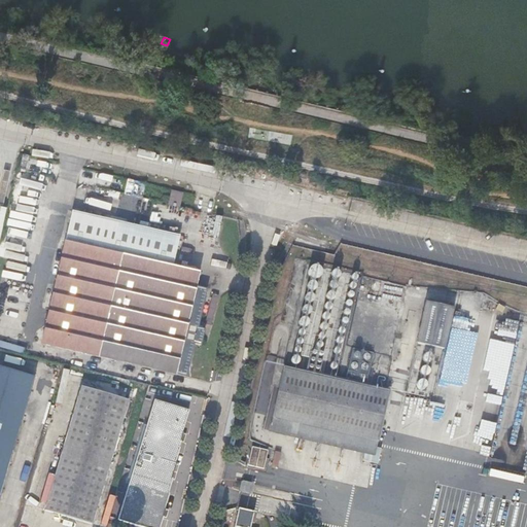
[(168,214),(168,205),(152,204),(151,213),(168,214)]
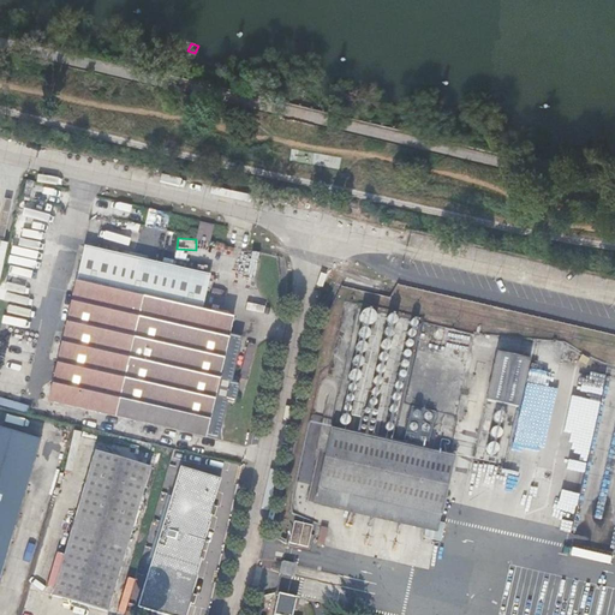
[(209,274),(84,245),(48,399),(218,437),(228,398),(236,399),(240,381),(232,378),(242,334),(230,332),(232,317),(201,309),(209,274)]
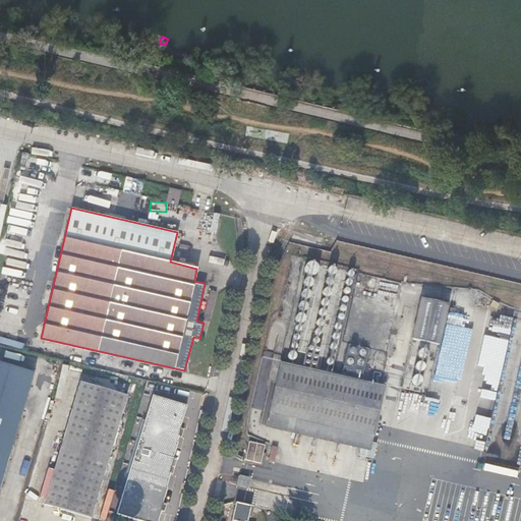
[(271,248),(279,231),(273,229),(266,245),(271,248)]
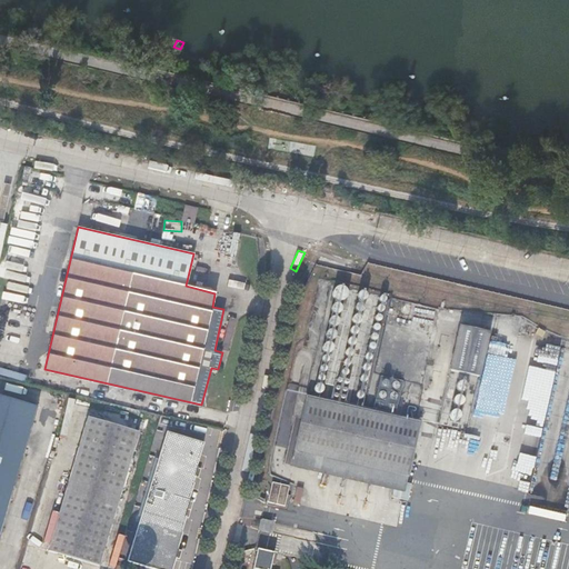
[(343,292),(345,293),(346,293),(349,293),(350,292),(351,292),(351,291),(352,290),(353,289),(353,287),(353,285),(353,283),(353,282),(352,281),(350,280),(348,279),(347,279),(345,279),(343,279),(342,280),(341,280),(340,281),(340,282),(339,283),(339,285),(339,287),(339,288),(339,289),(340,290),(341,291),(342,292),(343,292)]
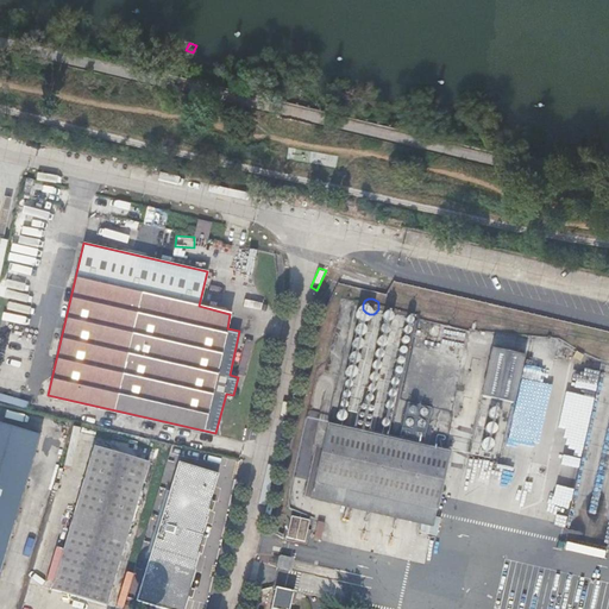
[(391,313),(394,313),(395,313),(397,312),(399,311),(400,308),(400,306),(399,305),(397,302),(395,302),(394,302),(391,302),(390,303),(389,306),(388,307),(389,309),(390,312),(391,313)]
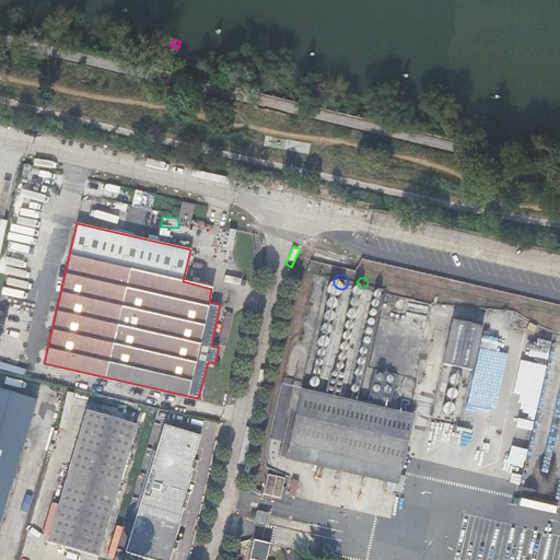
[(357,301),(358,301),(360,301),(362,301),(363,299),(364,298),(364,295),(363,293),(362,292),(360,291),(359,291),(357,291),(354,292),(353,294),(353,295),(353,298),(354,300),(357,301)]
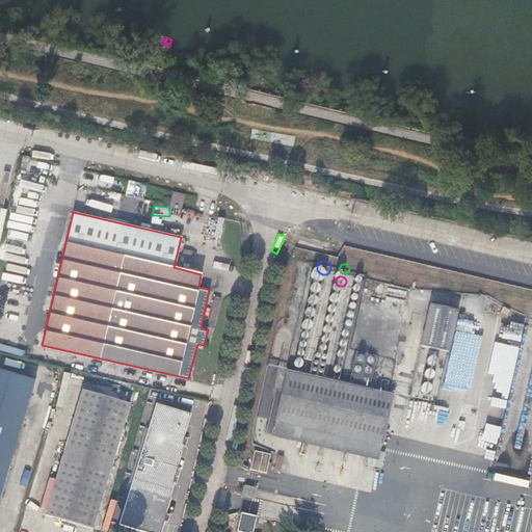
[(318,286),(320,287),(322,287),(324,286),(325,285),(325,283),(325,282),(324,280),(323,278),(321,278),(320,278),(318,280),(317,282),(316,284),(317,285),(318,286)]
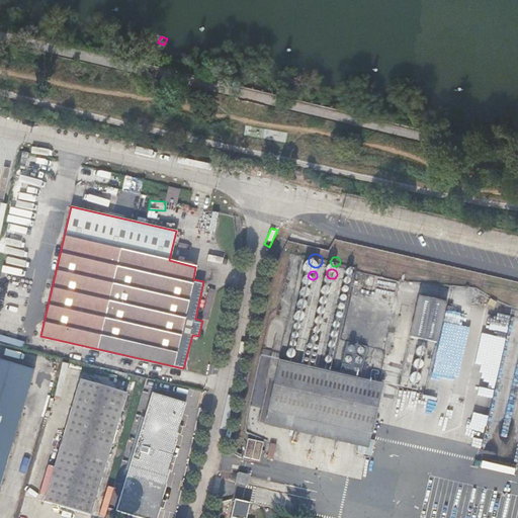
[(367,276),(365,289),(371,290),(373,277),(367,276)]
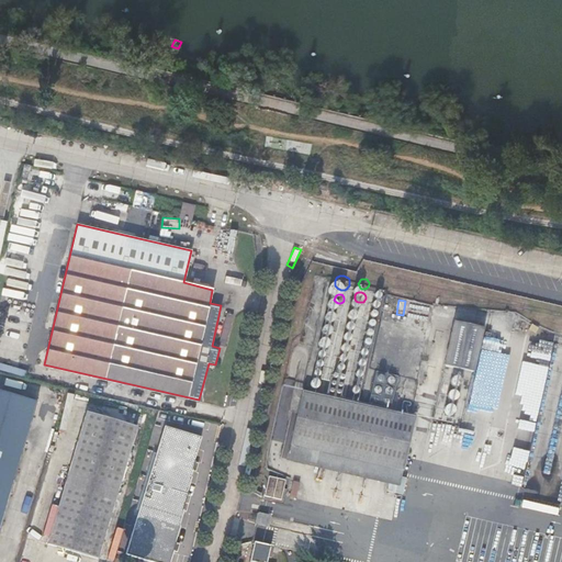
[(353,313),(356,314),(358,314),(359,313),(361,311),(361,308),(361,306),(360,305),(358,303),(355,304),(352,305),(351,305),(351,307),(351,311),(352,312),(353,313)]
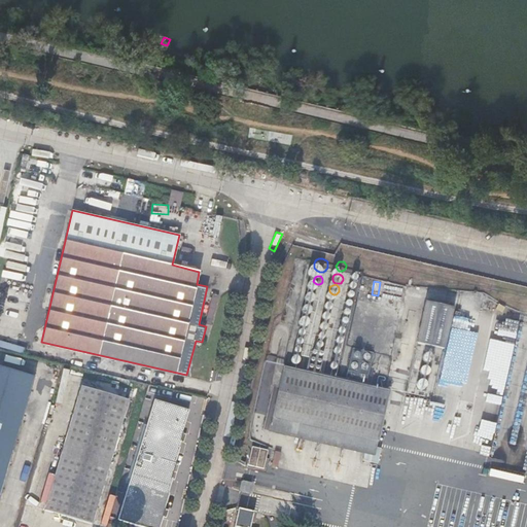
[(313,296),(315,296),(317,296),(318,294),(319,292),(319,290),(317,288),(316,288),(314,288),(313,288),(311,289),(310,291),(310,292),(311,294),(311,295),(313,296)]
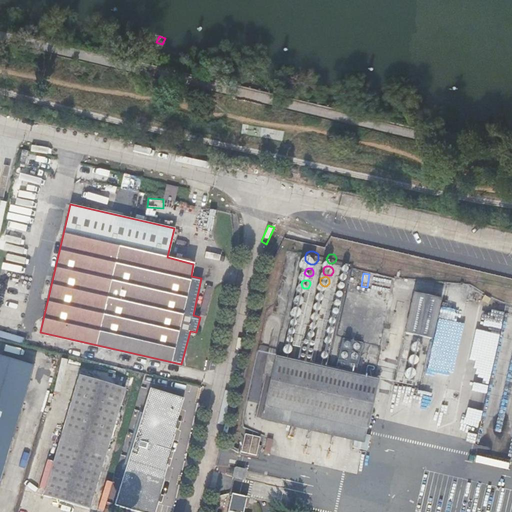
[(376,286),(374,296),(393,300),(396,290),(376,286)]
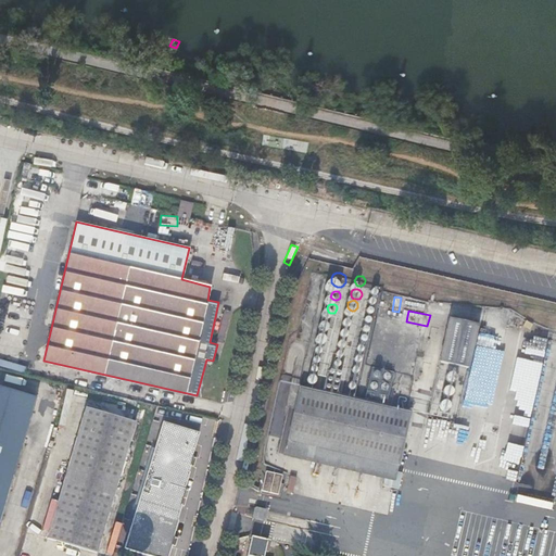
[(349,324),(350,324),(352,324),(354,321),(354,320),(354,318),(353,316),(352,315),(351,315),(349,315),(348,315),(346,316),(345,318),(345,319),(345,321),(346,323),(349,324)]
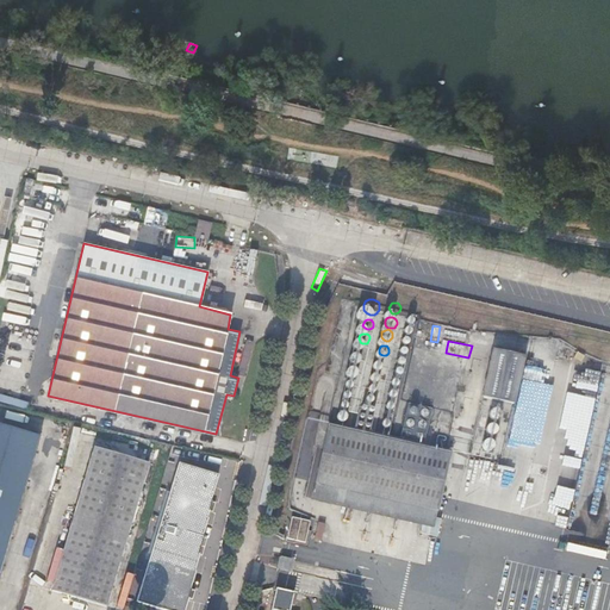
[(360,358),(362,358),(365,356),(367,355),(367,353),(367,352),(366,349),(365,348),(362,348),(361,348),(359,349),(358,350),(356,352),(358,354),(358,355),(359,356),(360,358)]
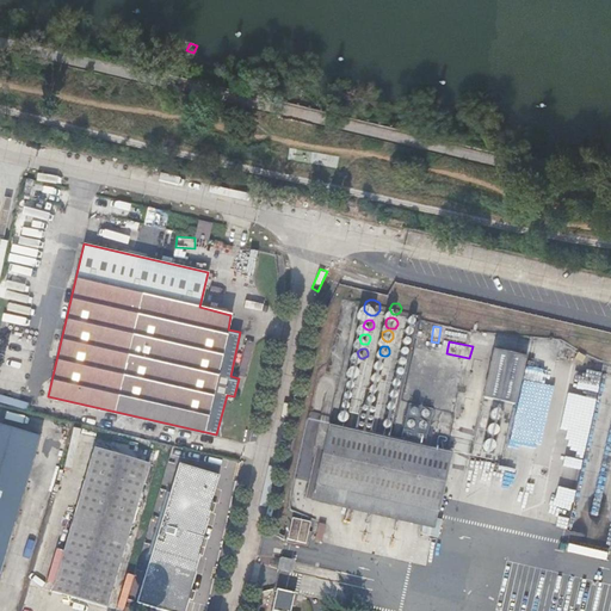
[(519,403),(530,356),(499,349),(488,396),(519,403)]
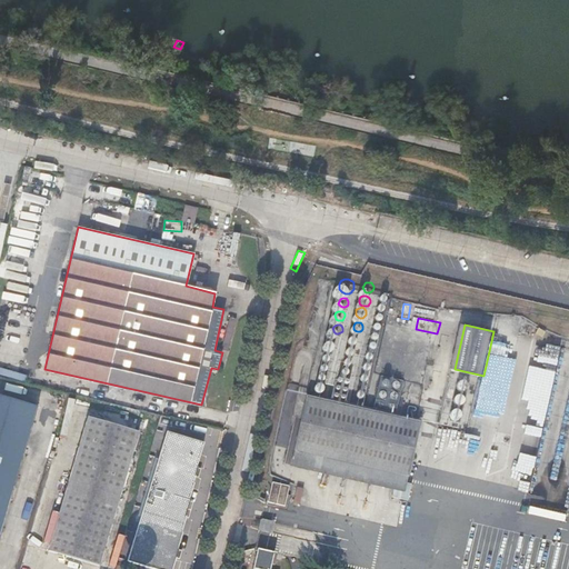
[(353,342),(356,343),(358,342),(359,341),(360,340),(360,339),(360,336),(359,335),(357,333),(355,333),(352,335),(351,336),(351,337),(350,339),(351,340),(352,341),(353,342)]
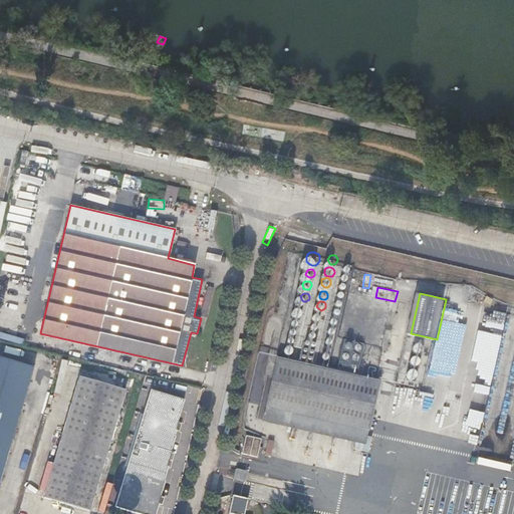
[(300,313),(302,314),(304,313),(305,312),(306,310),(306,309),(306,307),(305,306),(303,305),(301,305),(300,306),(299,306),(298,308),(297,309),(298,311),(299,312),(300,313)]
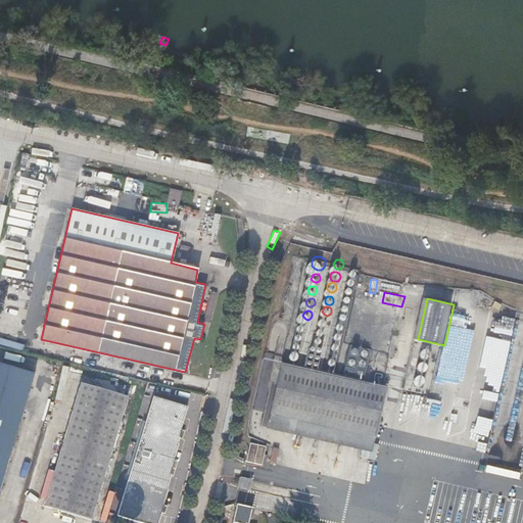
[(323,326),(324,326),(326,326),(327,325),(328,323),(328,322),(328,320),(327,318),(326,318),(324,317),(322,318),(321,319),(320,320),(320,322),(320,323),(321,325),(323,326)]
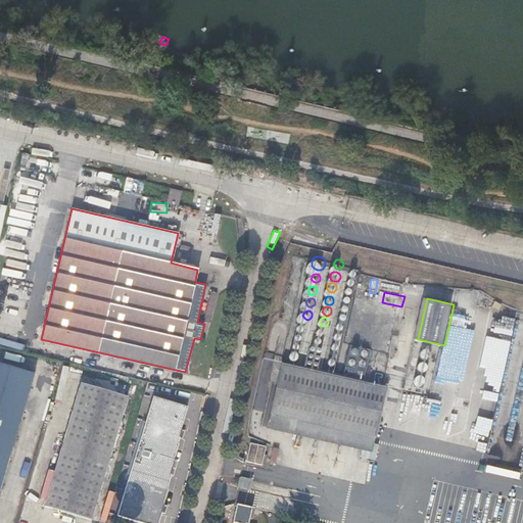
[(493,351),(485,349),(481,367),(497,370),(507,324),(500,323),(493,351)]
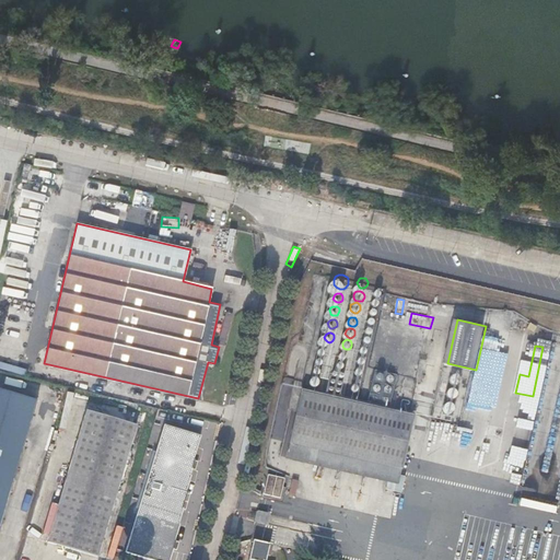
[(316,386),(318,387),(321,386),(322,385),(323,384),(323,382),(322,380),(319,377),(317,377),(315,378),(314,380),(313,382),(313,383),(314,385),(315,386),(316,386)]
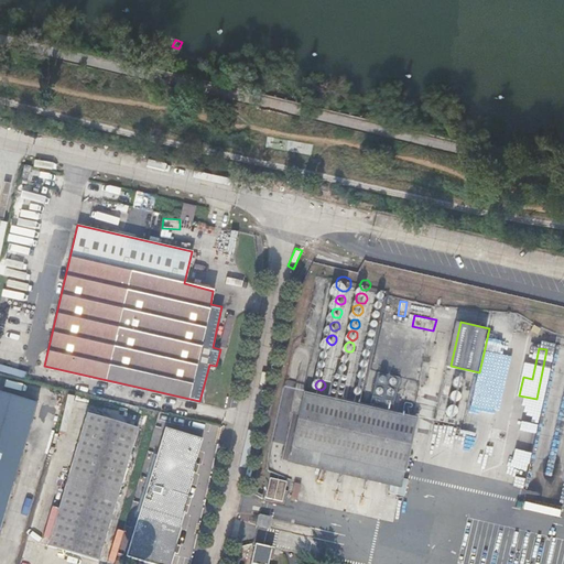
[(470,384),(468,419),(490,420),(494,386),(470,384)]
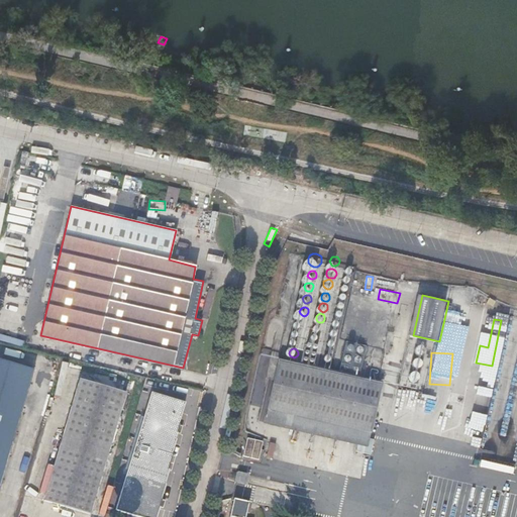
[(372,431),(384,381),(281,356),(269,407),(372,431)]
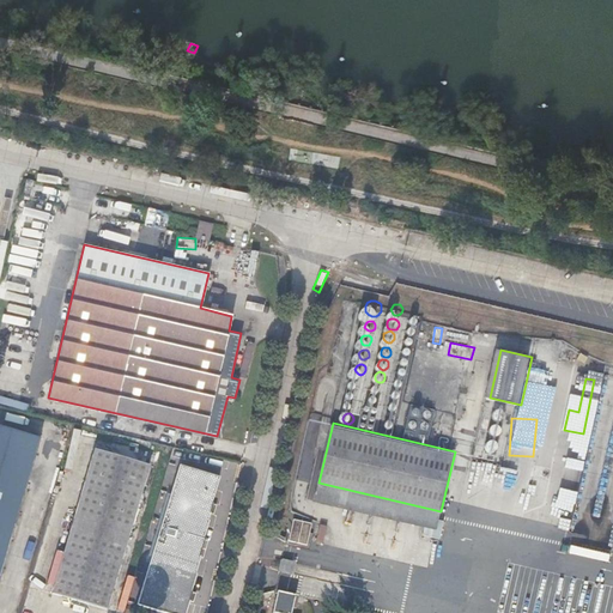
[(493,434),(495,434),(497,434),(498,432),(499,431),(501,430),(501,428),(501,426),(498,424),(497,424),(495,424),(493,424),(492,425),(491,426),(491,429),(491,430),(492,432),(493,434)]
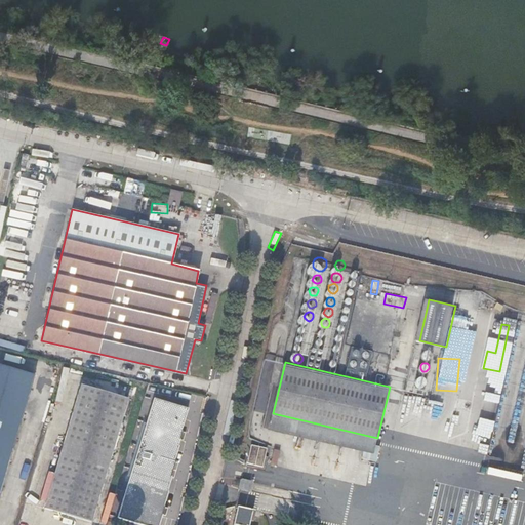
[(0,365),(0,486),(34,375),(0,365)]
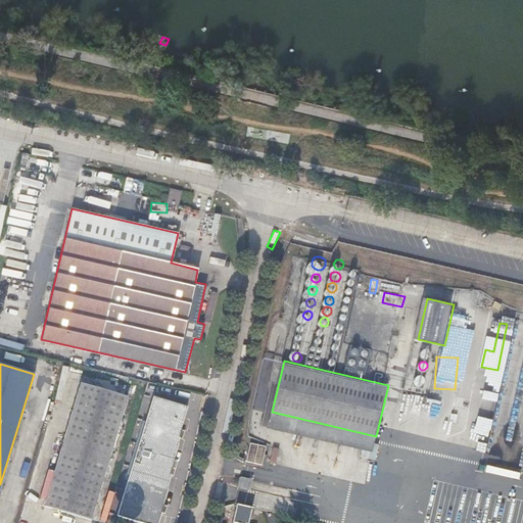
[(418,383),(419,384),(421,383),(422,383),(423,382),(424,380),(424,379),(424,377),(423,376),(421,375),(419,374),(418,375),(416,376),(415,378),(415,379),(415,381),(416,382),(418,383)]
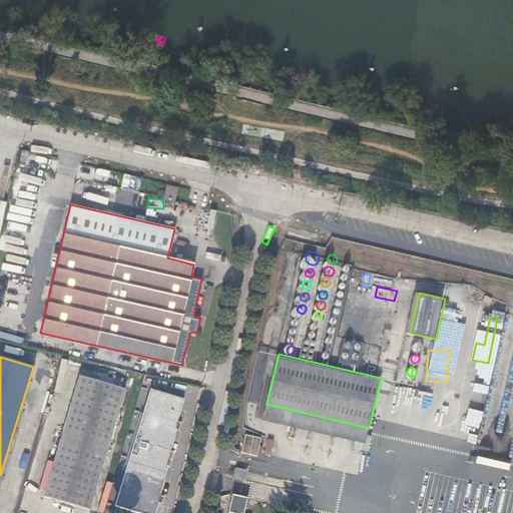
[(80,376),(46,496),(91,510),(126,389),(80,376)]
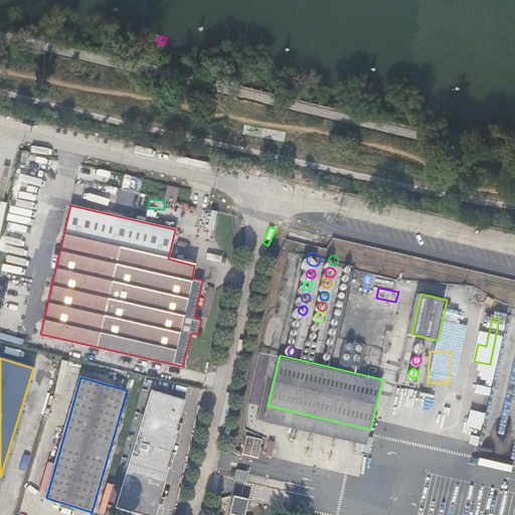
[(185,401),(152,391),(118,508),(140,514),(156,514),(162,497),(161,497),(165,483),(164,482),(169,469),(167,468),(172,453),(171,453),(176,438),(175,437),(179,423),(178,422),(185,401)]
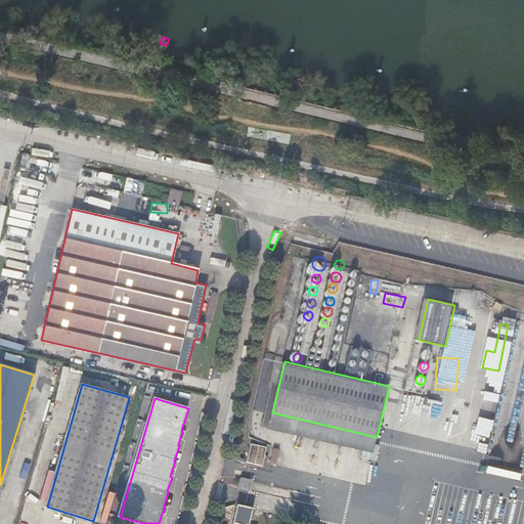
[(264,465),(268,445),(253,442),(248,461),(264,465)]
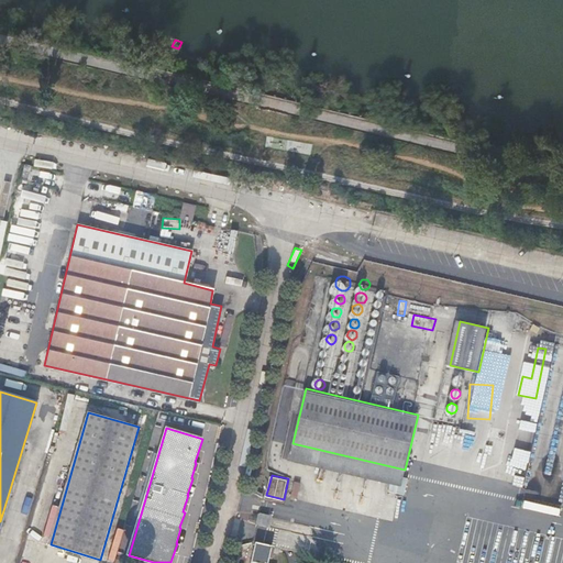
[(291,482),(288,498),(296,499),(299,484),(291,482)]
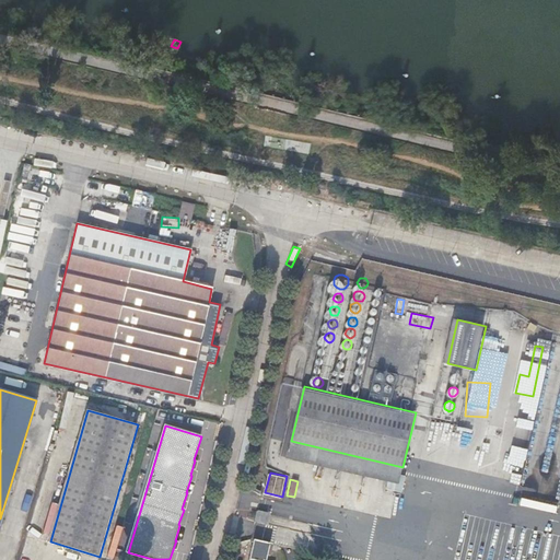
[(265,523),(267,512),(257,510),(254,521),(265,523)]
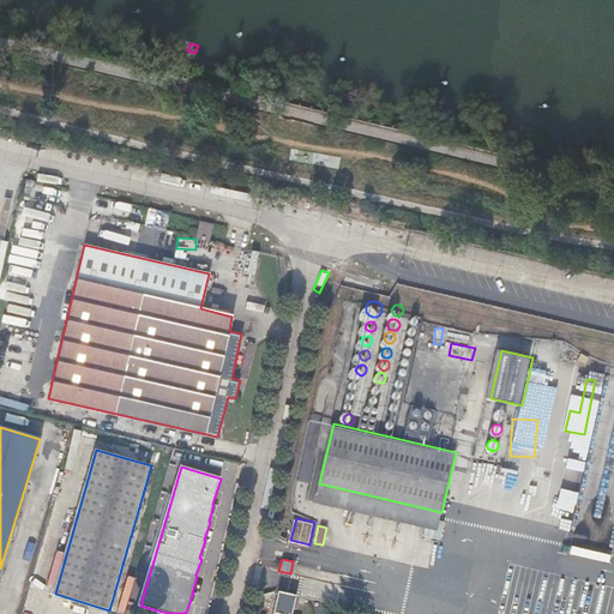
[(278,591),(274,613),(292,613),(296,595),(278,591)]
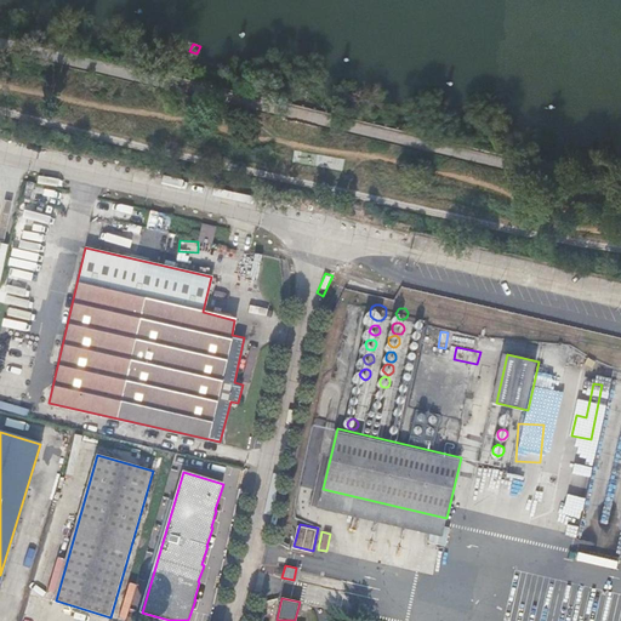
[(274,620),(275,603),(265,602),(263,620),(274,620)]
